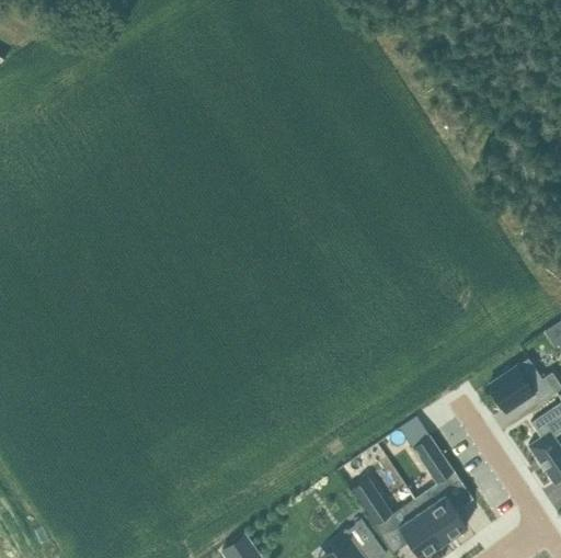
[(560,351),(560,350),(560,321),(548,329),(560,351)]
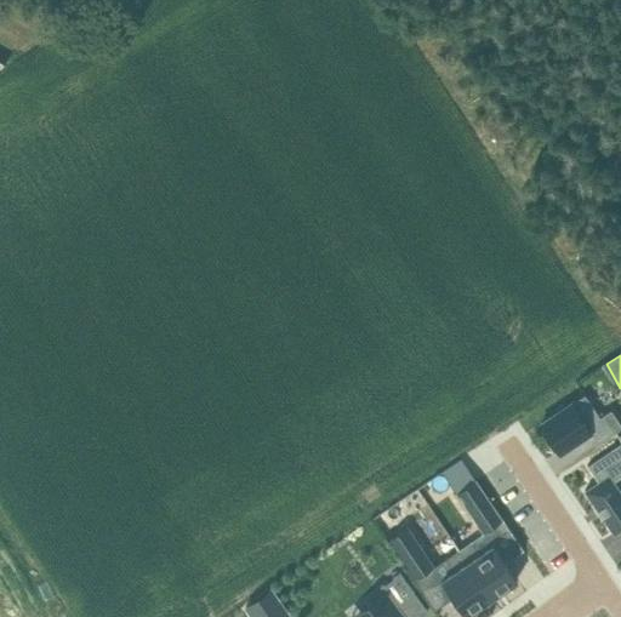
[(598,446),(620,430),(620,427),(611,412),(600,420),(585,396),(540,427),(559,455),(590,434),(598,446)]
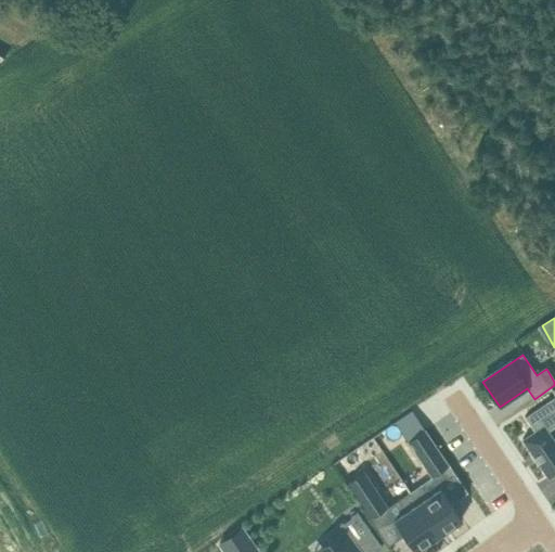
[(534,433),(523,441),(549,480),(554,475),(554,443),(549,433),(554,428),(554,390),(552,393),(554,396),(554,398),(525,419),(534,433)]
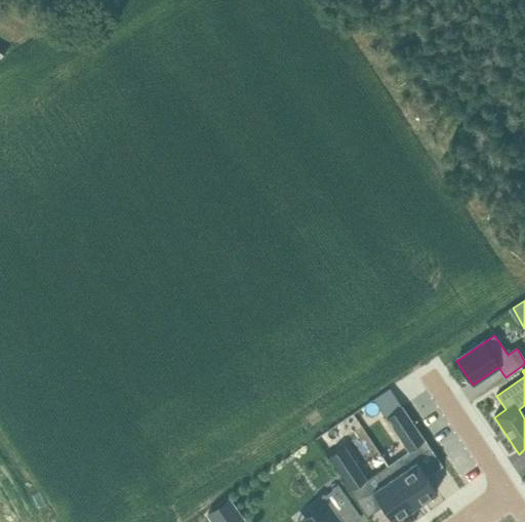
[(402,409),(386,420),(409,454),(426,443),(402,409)]
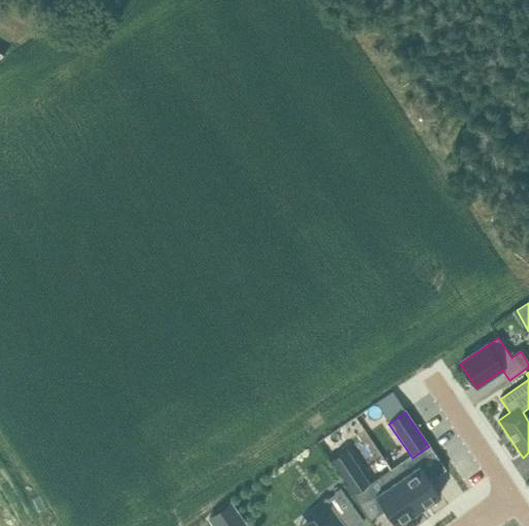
[(370,465),(397,446),(378,418),(350,437),(370,465)]
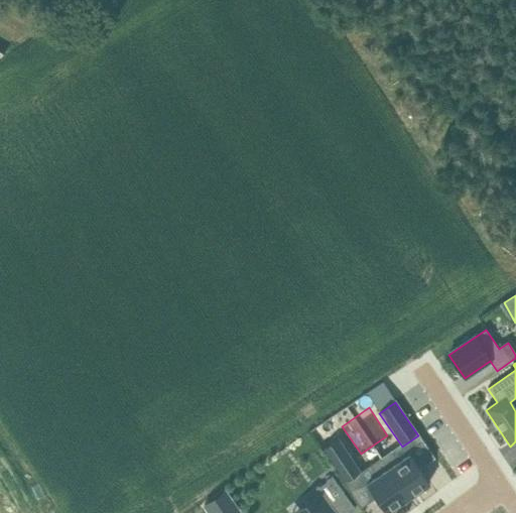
[(339,440),(323,452),(345,485),(361,474),(339,440)]
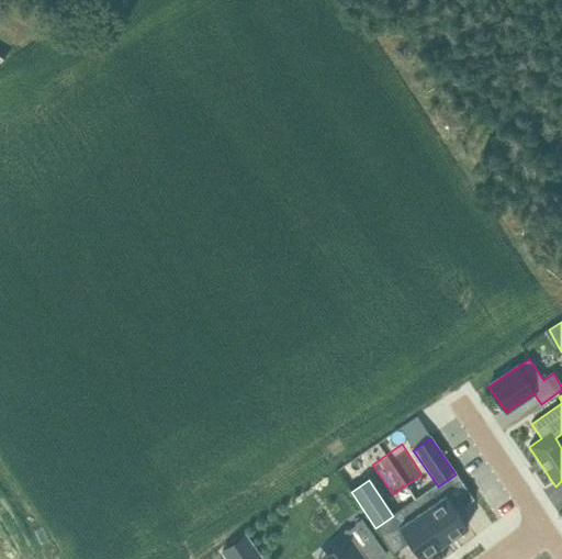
[(12,491),(1,499),(7,506),(18,499),(12,491)]
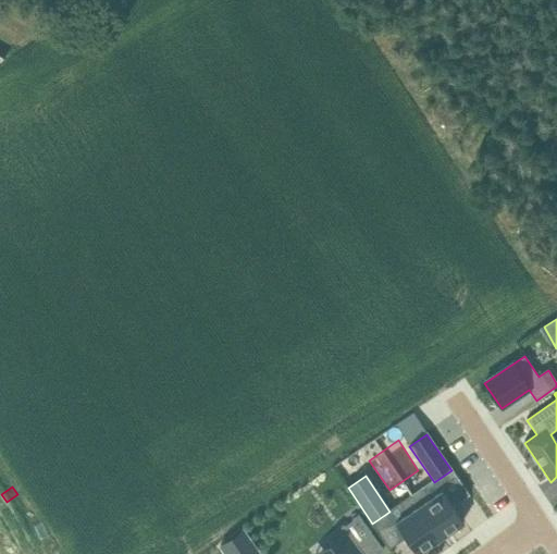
[(423,489),(411,496),(441,540),(465,525),(443,492),(431,500),(423,489)]
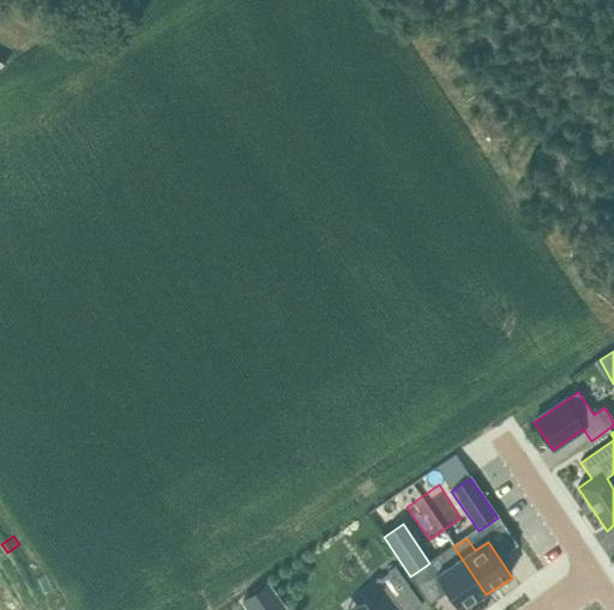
[(19,544),(7,553),(12,561),(24,553),(19,544)]
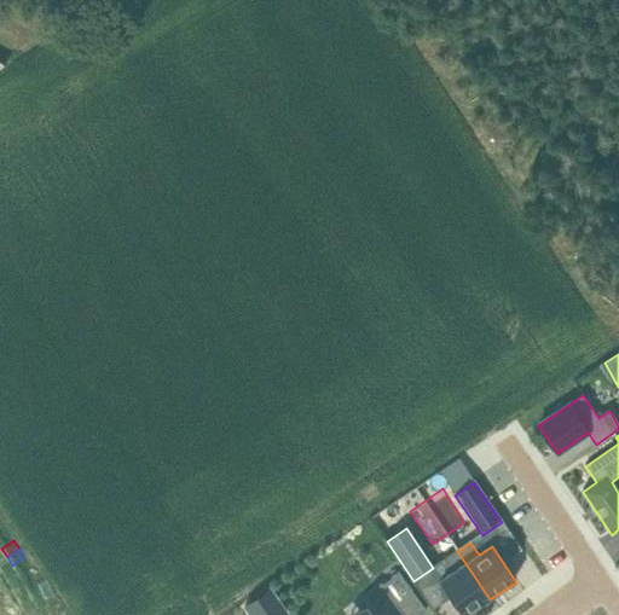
[(457,551),(445,561),(452,573),(439,581),(461,614),(468,614),(490,599),(457,551)]
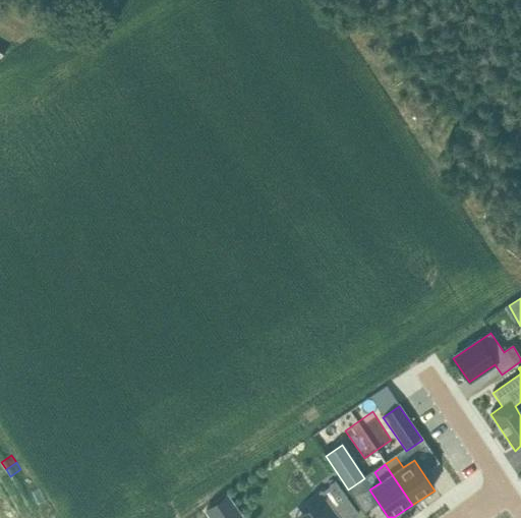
[(335,517),(332,512),(348,501),(337,484),(321,497),(321,498),(328,508),(313,517),(335,517)]
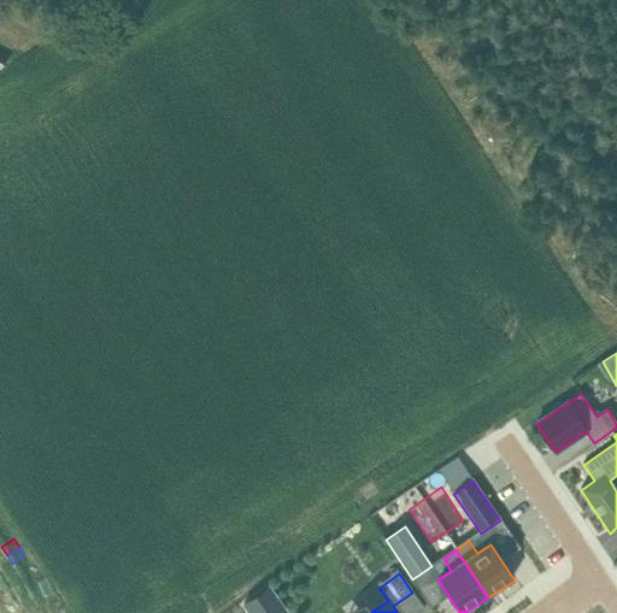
[(41,579),(29,588),(34,596),(46,588),(41,579)]
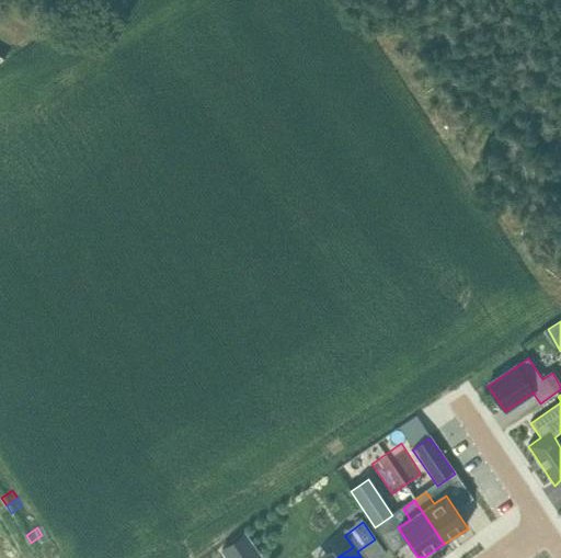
[(42,535),(31,543),(36,550),(47,543),(42,535)]
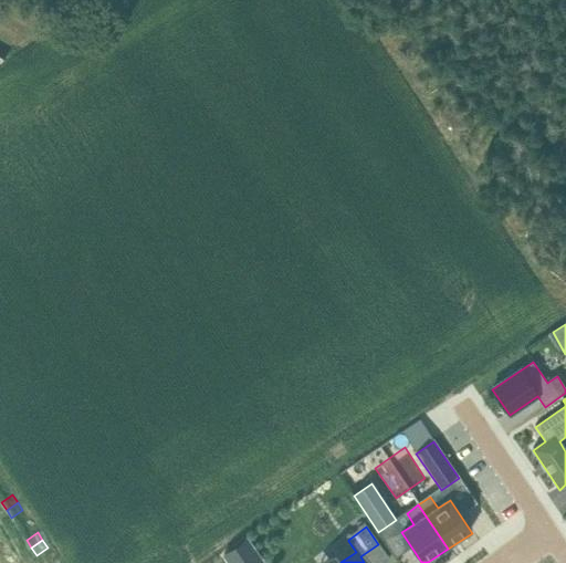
[(247,540),(223,555),(224,556),(229,562),(262,562),(248,541),(247,540)]
